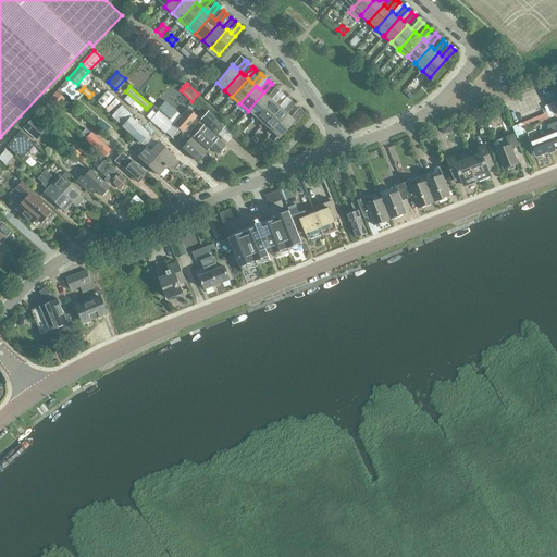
[(256,118),(272,99),(280,90),(277,89),(275,87),(268,96),(267,95),(263,93),(248,111),(256,118)]
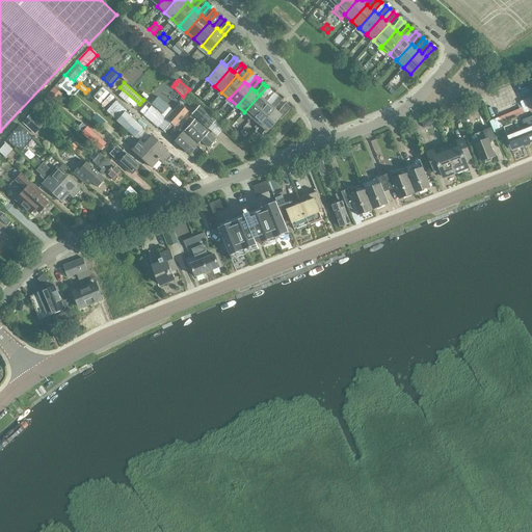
[(393,95),(399,87),(396,84),(389,91),(393,95)]
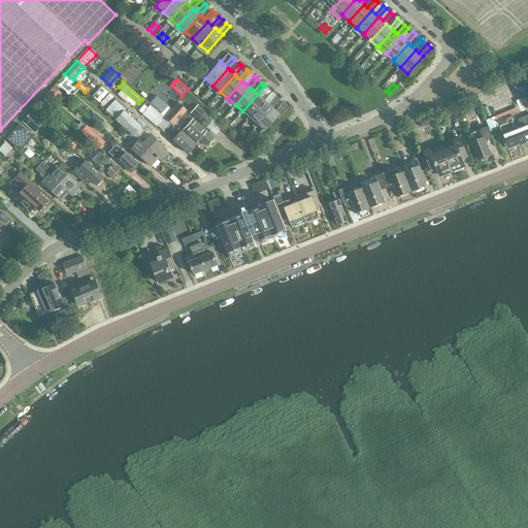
[(100,102),(108,92),(102,87),(94,97),(100,102)]
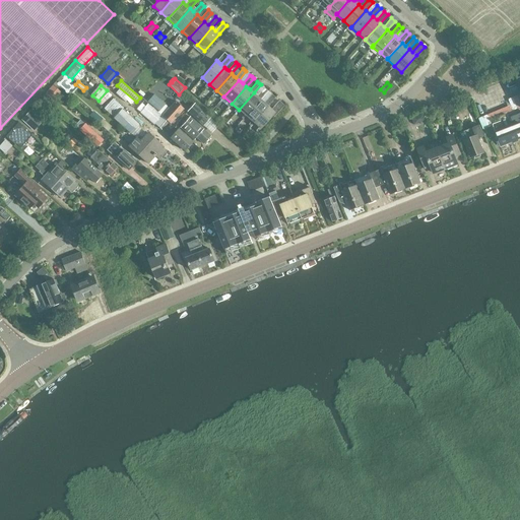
[(246,116),(261,100),(268,90),(267,89),(265,87),(257,96),(256,95),(254,92),(239,110),(246,116)]
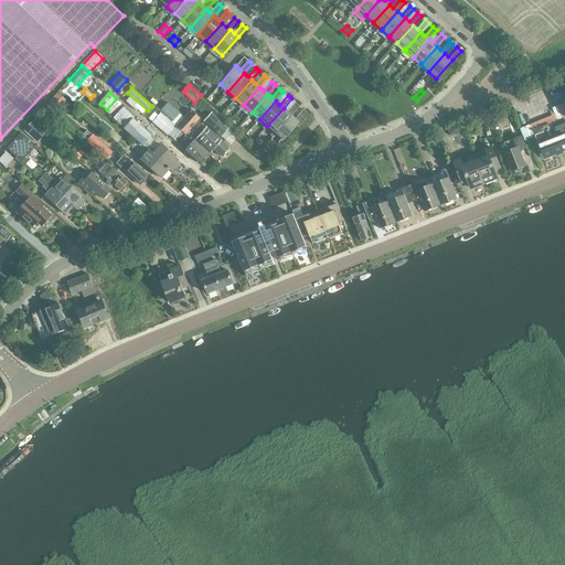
[(112,114),(121,103),(118,100),(114,105),(113,105),(107,110),(112,114)]
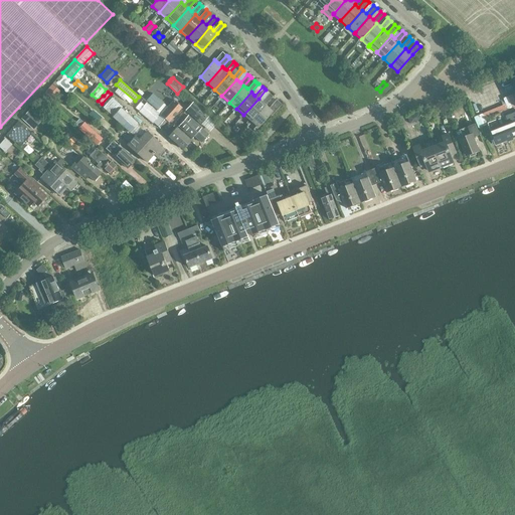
[(503,105),(484,113),(486,119),(514,106),(514,93),(503,98),(504,99),(501,100),(503,105)]
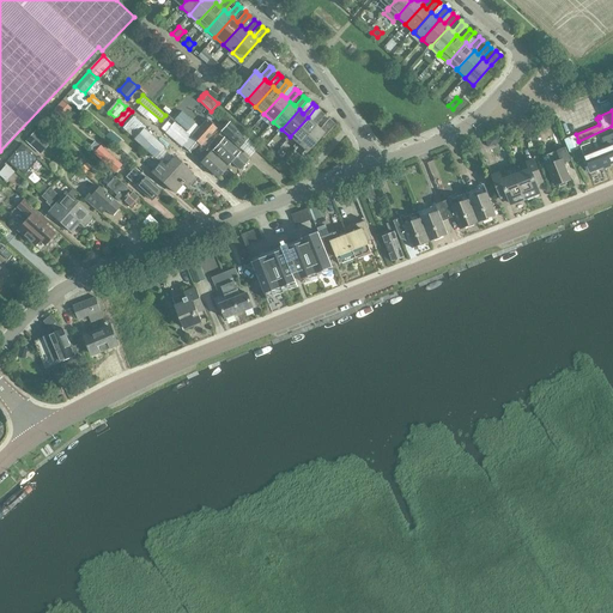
[(298,145),(316,125),(325,115),(323,113),(321,111),(311,121),(310,120),(308,117),(290,137),(298,145)]
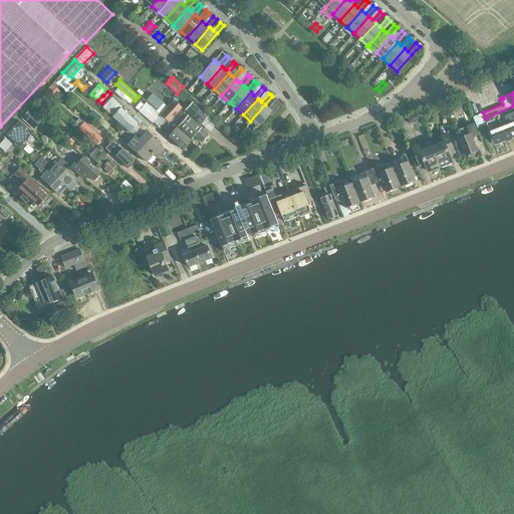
[(121,105),(112,97),(103,107),(112,115),(121,105)]
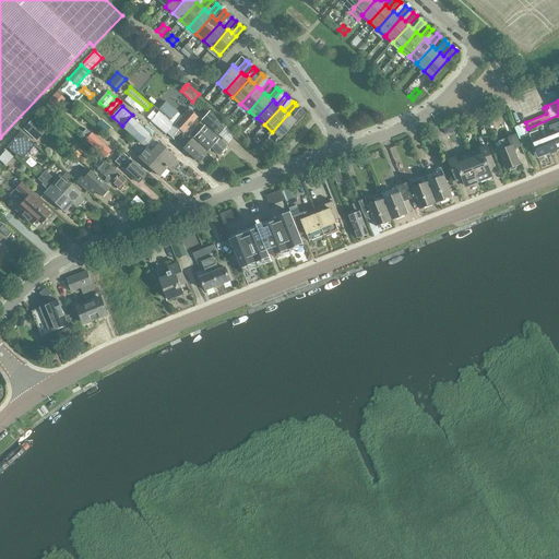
[(167,106),(162,111),(171,119),(176,123),(180,118),(167,106)]
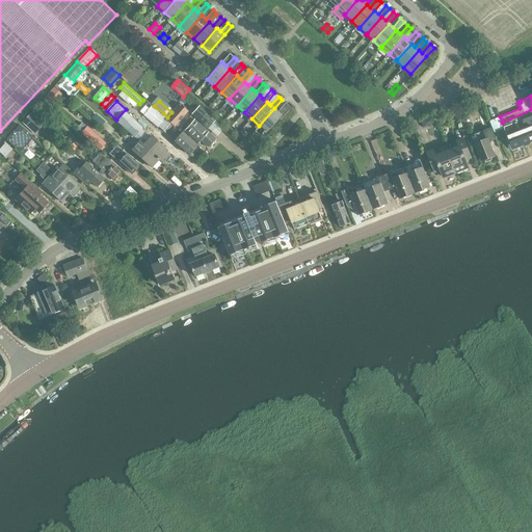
[(291,107),(290,106),(286,103),(278,111),(276,110),(274,108),(259,126),(266,132),(267,132),(280,117),(281,120),(291,108),(291,107)]
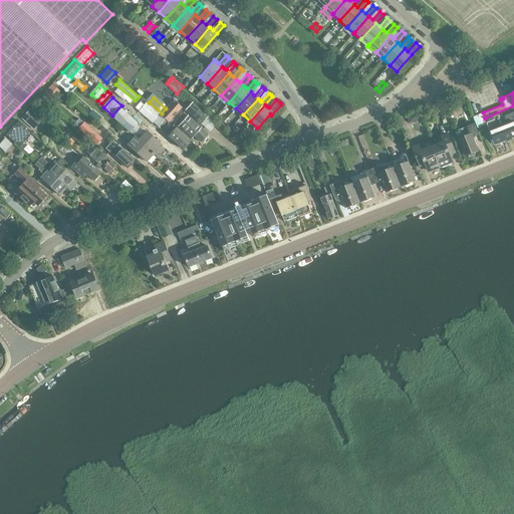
[(173,100),(166,108),(162,113),(161,114),(167,120),(169,121),(182,107),(173,100)]
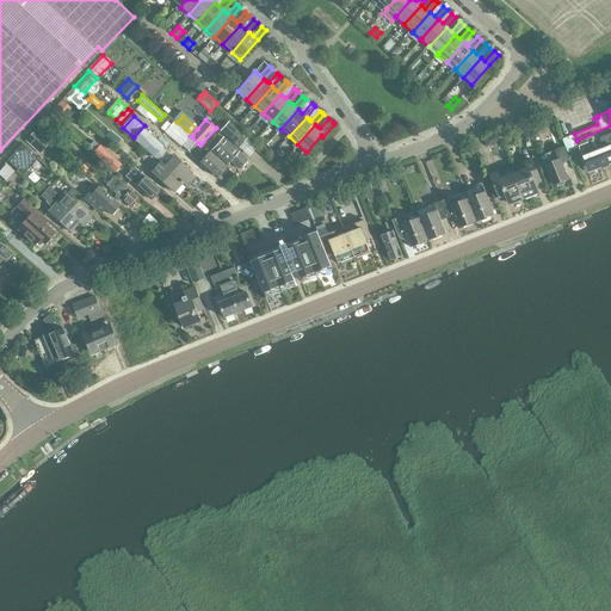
[(181,147),(191,136),(173,122),(165,133),(181,147)]
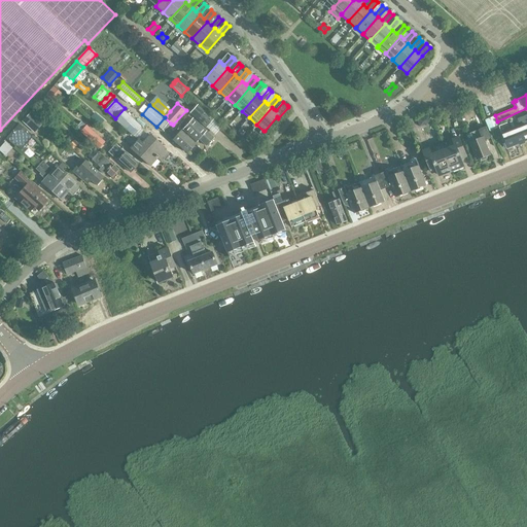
[(212,119),(198,105),(190,113),(206,127),(212,119)]
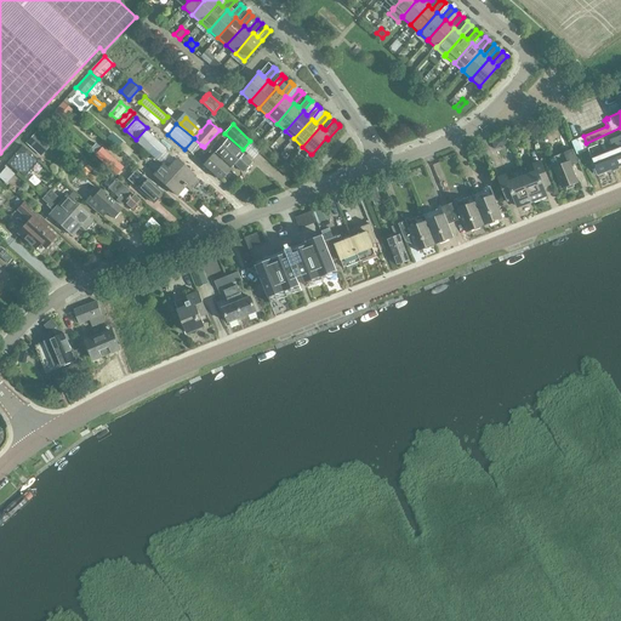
[(157,159),(163,164),(167,169),(175,159),(165,151),(166,148),(146,130),(136,141),(157,159)]
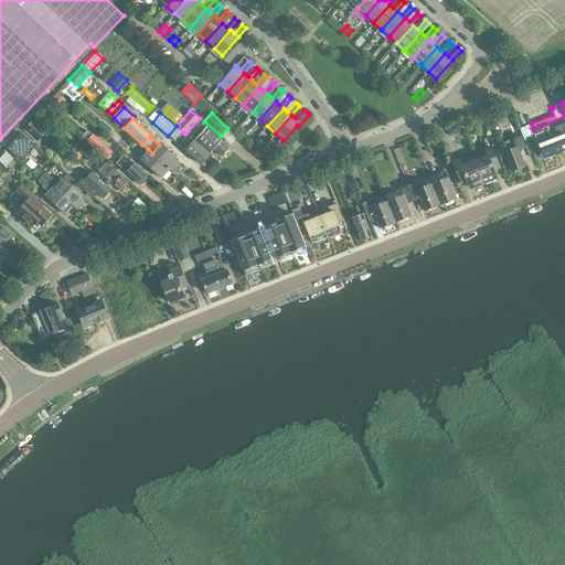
[(46,131),(40,126),(33,119),(23,130),(36,141),(46,131)]
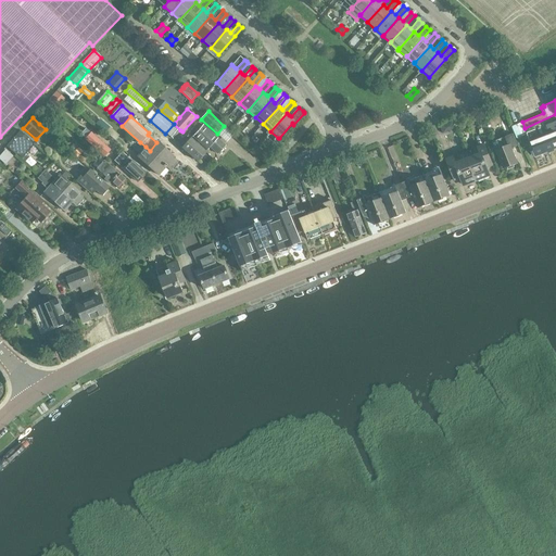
[(115,140),(119,135),(104,122),(103,124),(99,119),(96,123),(115,140)]
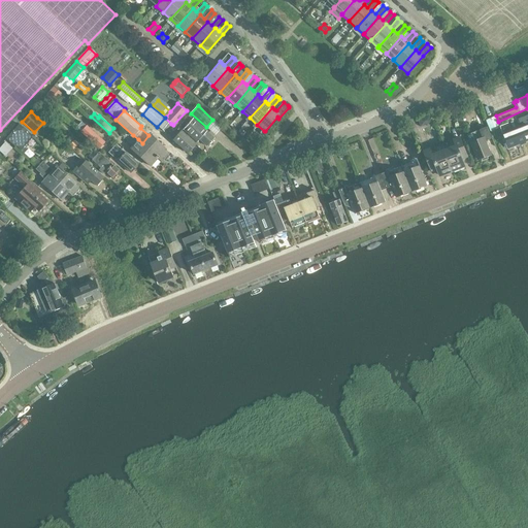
[(521,126),(503,133),(509,149),(527,140),(527,114),(519,119),(521,126)]
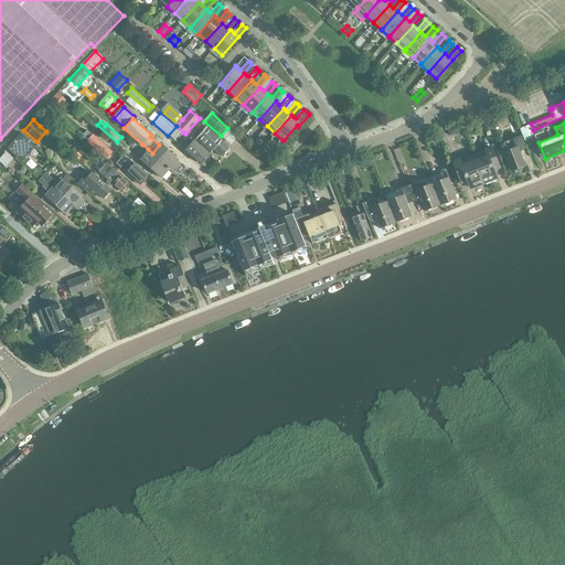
[(450,136),(464,130),(461,124),(447,129),(450,136)]
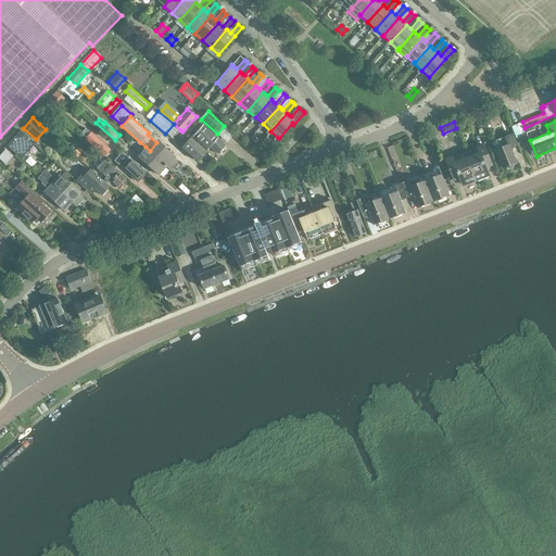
[(521,123),(512,126),(517,138),(527,135),(521,123)]
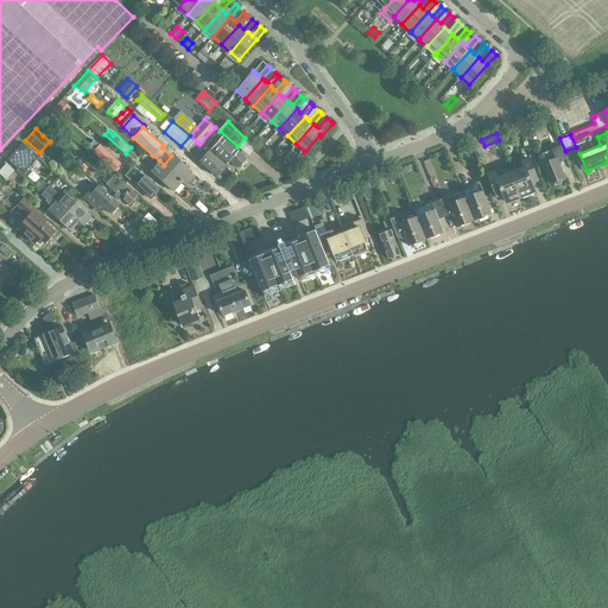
[(197,143),(190,135),(189,135),(191,138),(183,147),(189,152),(197,143)]
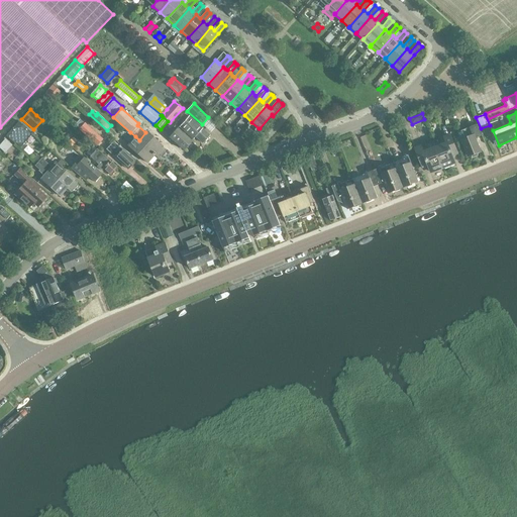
[(202,143),(209,135),(189,116),(179,127),(193,139),(195,136),(202,143)]
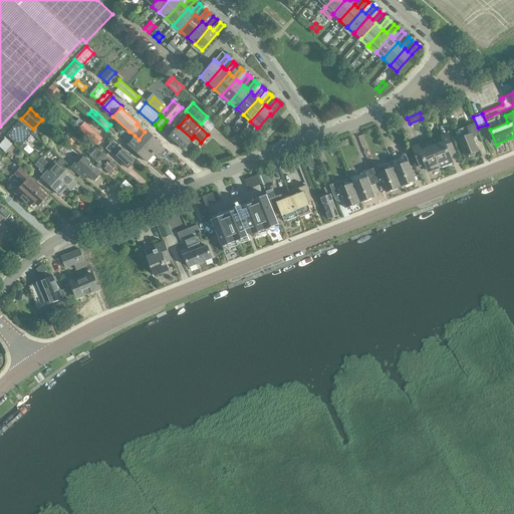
[(31,134),(27,130),(28,129),(19,120),(6,135),(6,136),(15,143),(16,142),(20,146),(31,134)]
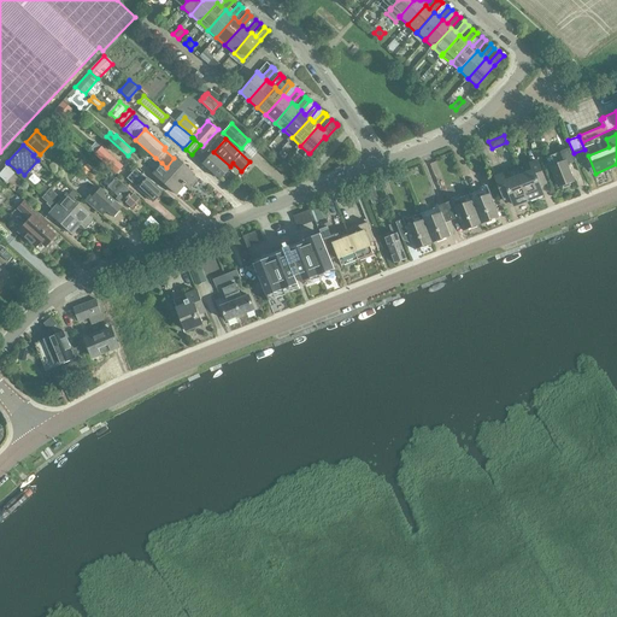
[(93,153),(101,160),(115,172),(121,164),(109,153),(107,154),(99,146),(93,153)]
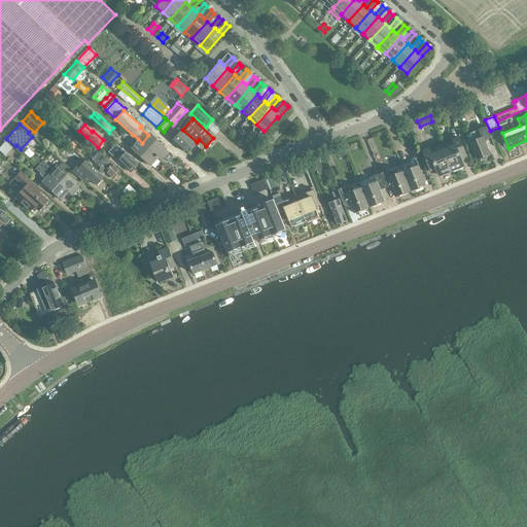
[(466,135),(469,142),(477,161),(491,154),(486,140),(491,138),(487,127),(479,130),(466,135)]
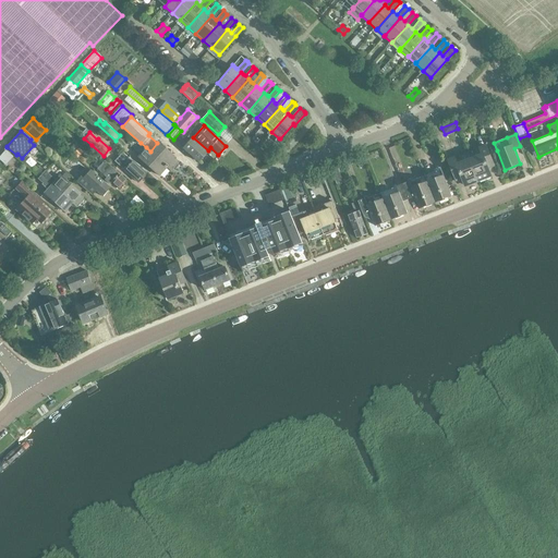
[(197,162),(206,153),(191,140),(182,148),(197,162)]
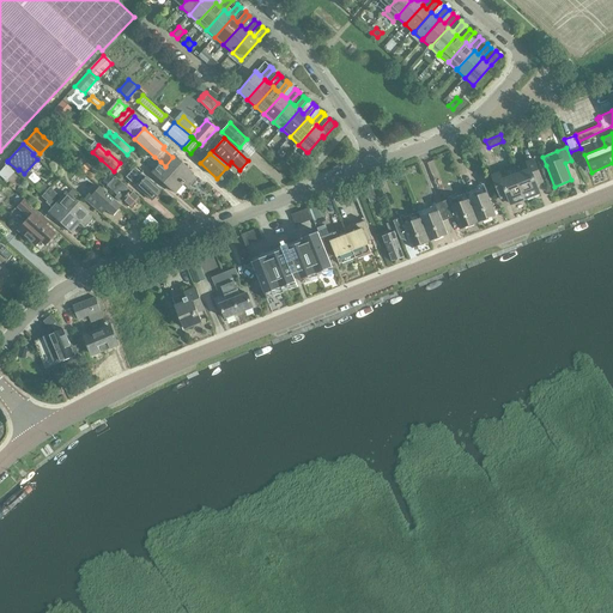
[(174,156),(173,157),(165,167),(187,186),(195,177),(190,174),(192,173),(174,156)]
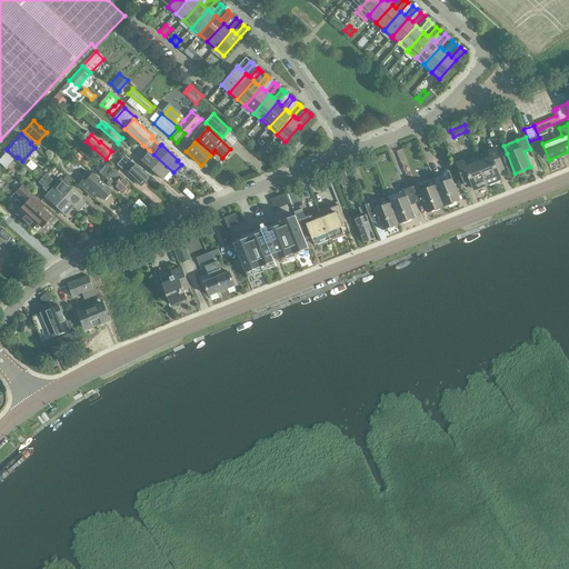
[(80,161),(86,156),(79,150),(78,151),(75,148),(70,151),(75,156),(73,156),(80,161)]
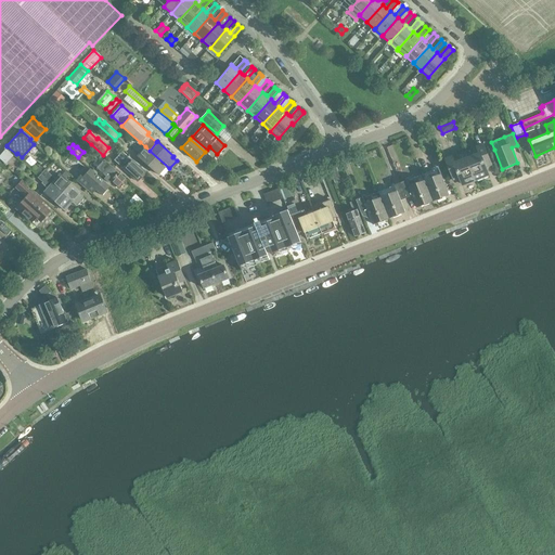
[(150,151),(145,146),(137,156),(157,175),(165,166),(168,169),(169,168),(150,151)]
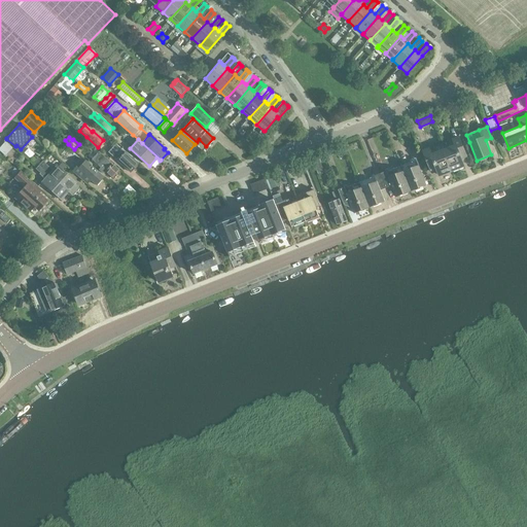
[(459,139),(442,145),(452,172),(464,167),(461,159),(466,157),(459,139)]
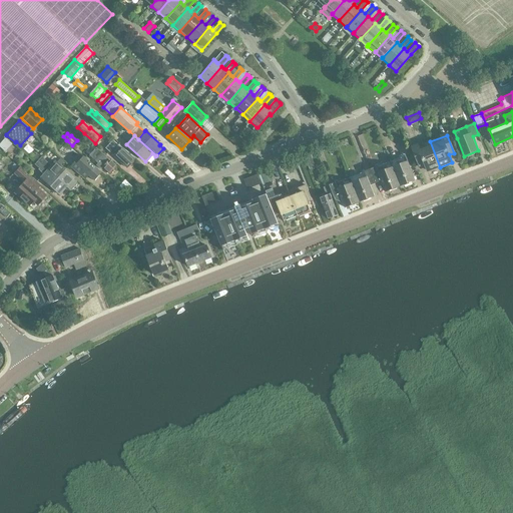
[(0,146),(5,151),(12,143),(5,137),(0,143),(0,146)]
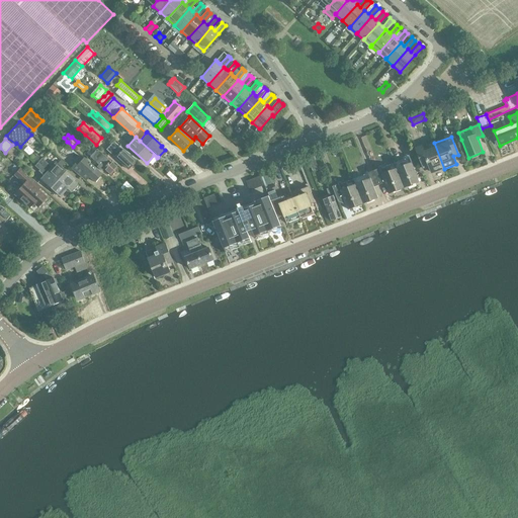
[(444,169),(434,143),(416,150),(423,168),(429,166),(432,173),(444,169)]
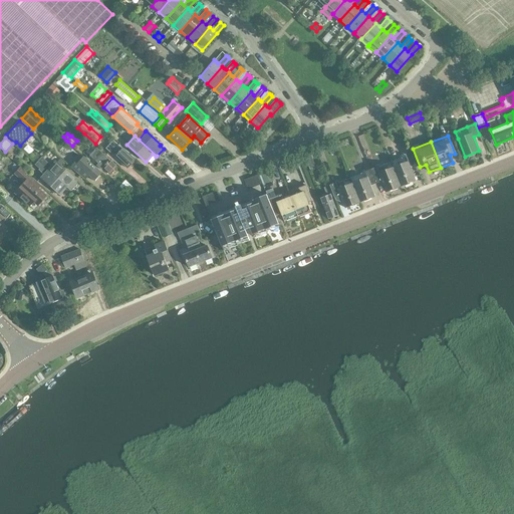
[(125,169),(134,160),(117,146),(109,155),(125,169)]
